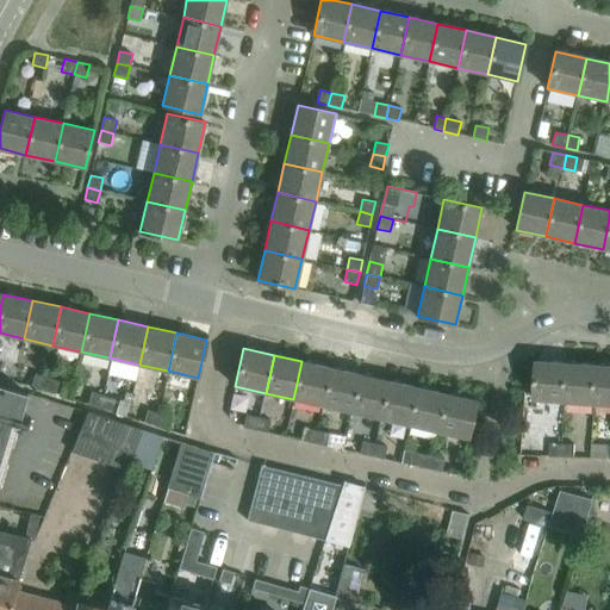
[(323,406),(331,368),(302,361),(293,399),(323,406)]
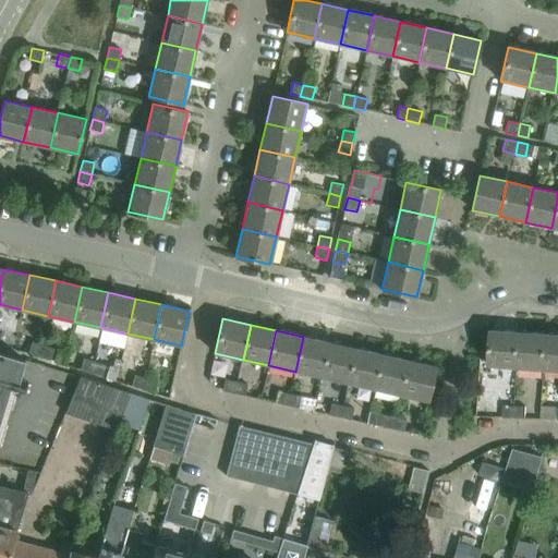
[(518,367),(520,332),(492,330),(489,366),(518,367)]
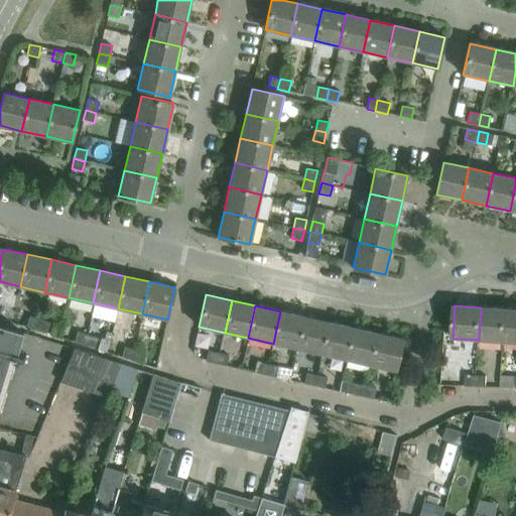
[(504,342),(506,309),(481,307),(479,340),(504,342)]
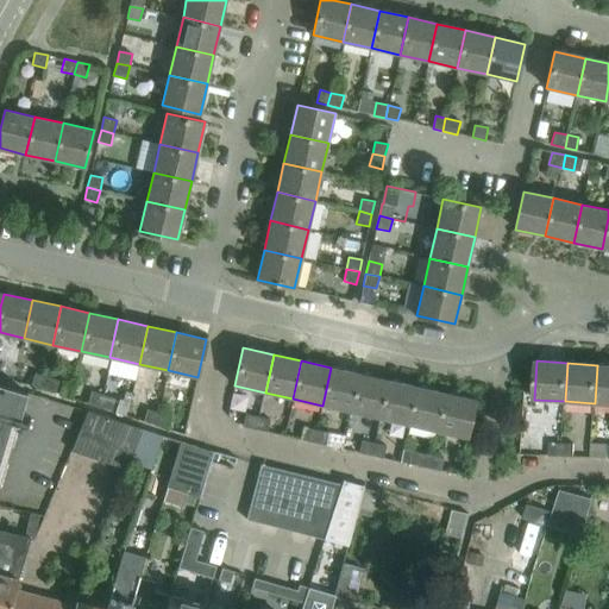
[(608,403),(608,365),(597,365),(595,403),(608,403)]
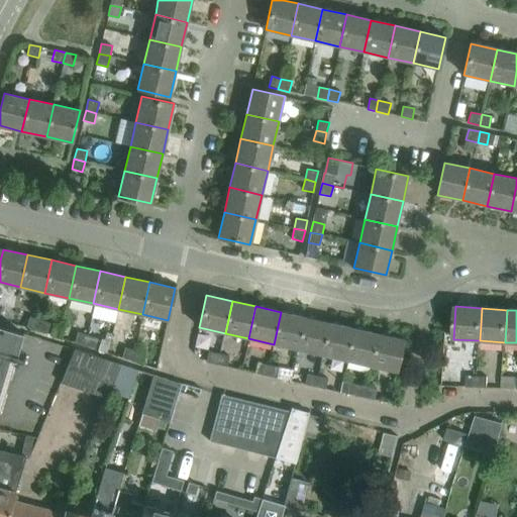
[(298,349),(305,318),(281,312),(274,344),(298,349)]
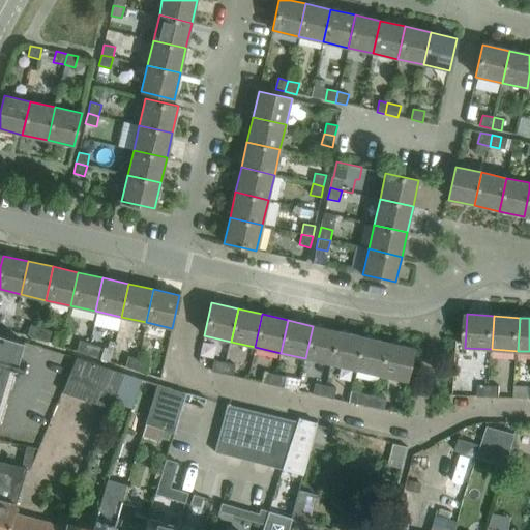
[(37,340),(40,329),(30,326),(27,336),(37,340)]
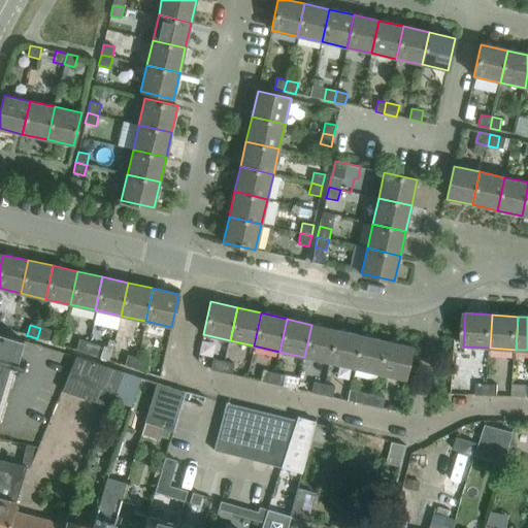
[(329,362),(336,330),(311,325),(304,357),(329,362)]
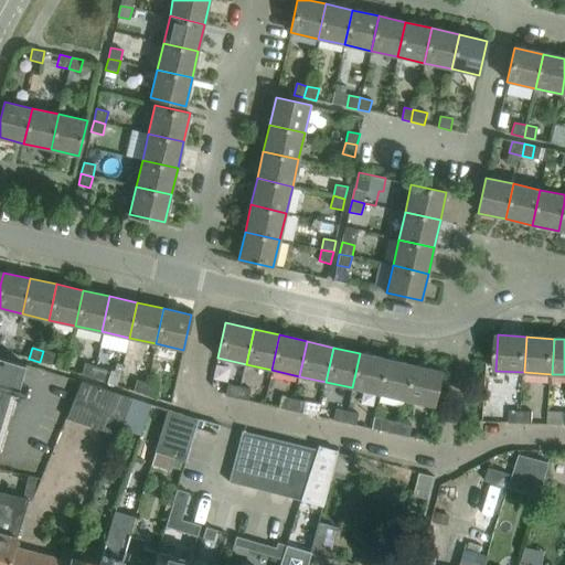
[(51,365),(54,354),(43,351),(40,362),(51,365)]
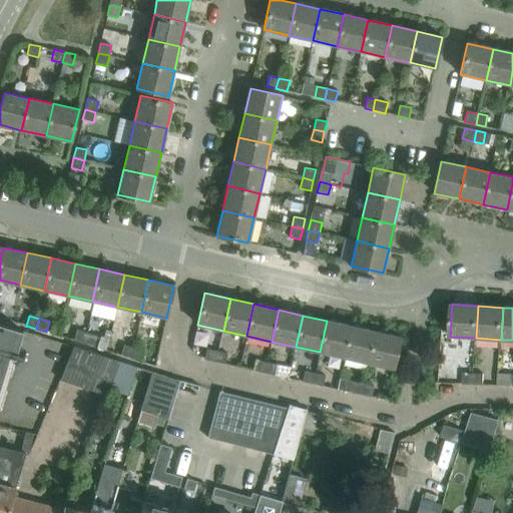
[(345,358),(352,326),(327,321),(320,352),(345,358)]
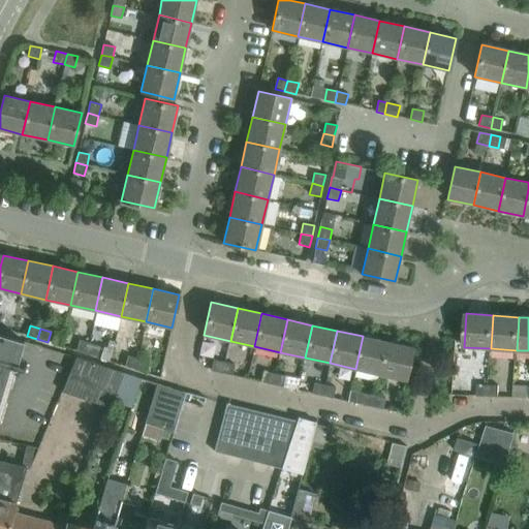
[(0,417),(23,341),(0,334),(0,417)]
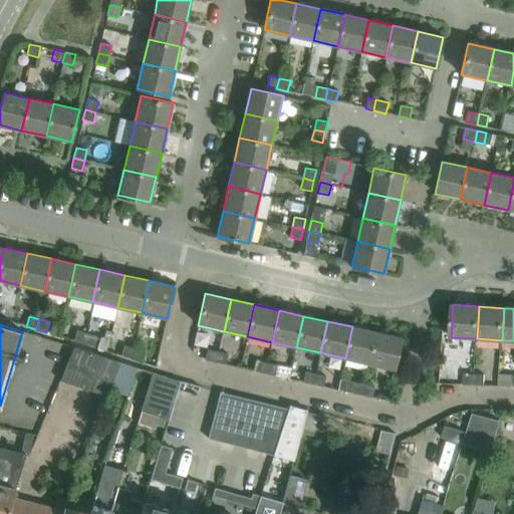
[(369,363),(376,332),(352,326),(345,358),(369,363)]
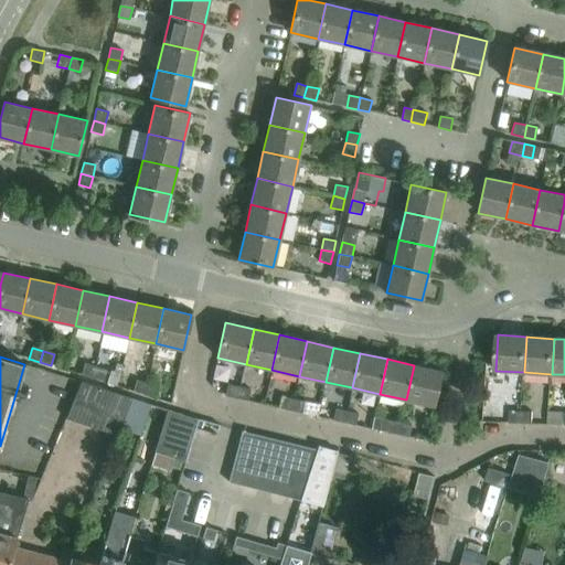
[(92,379),(95,368),(84,363),(81,375),(92,379)]
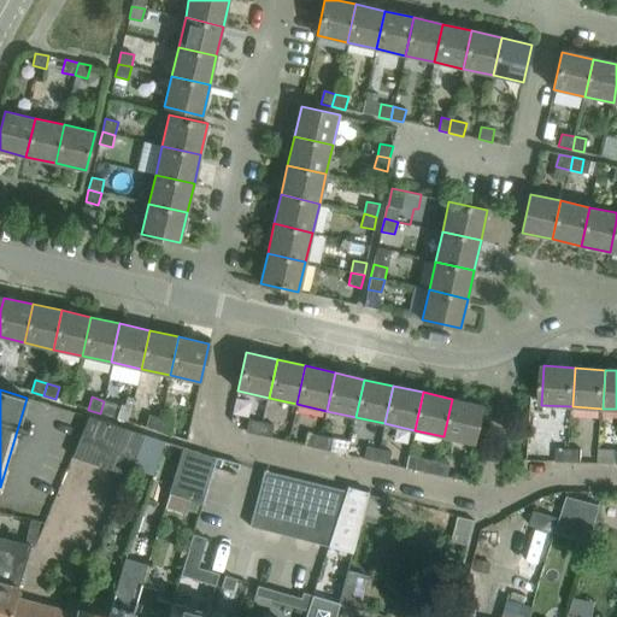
[(472,444),(482,405),(452,399),(444,436),(472,444)]
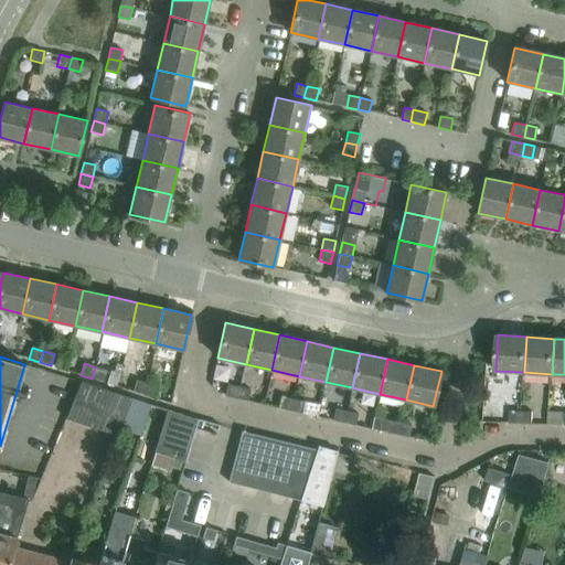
[(103,382),(107,371),(95,368),(92,379),(103,382)]
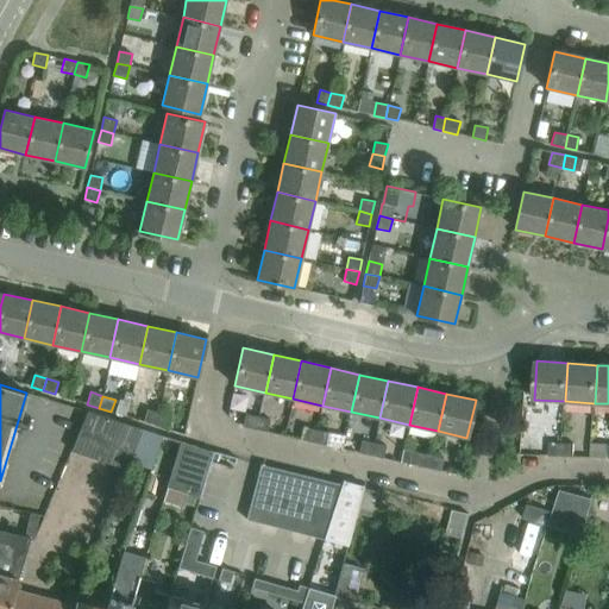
[(155,426),(159,413),(148,409),(143,422),(155,426)]
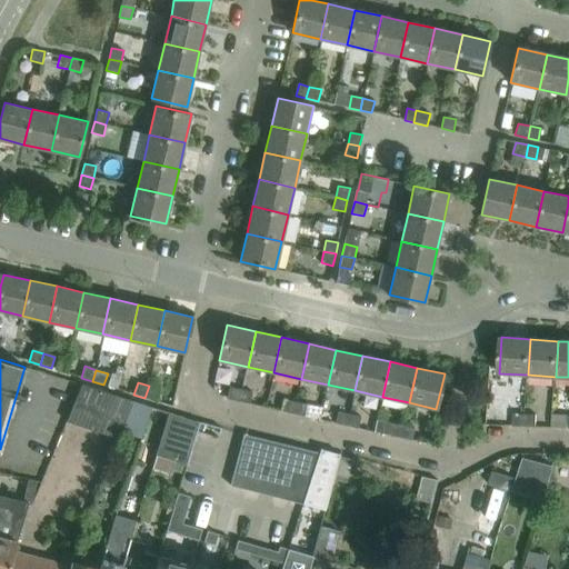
[(132,401),(81,385),(66,422),(117,439),(121,428),(132,401)]
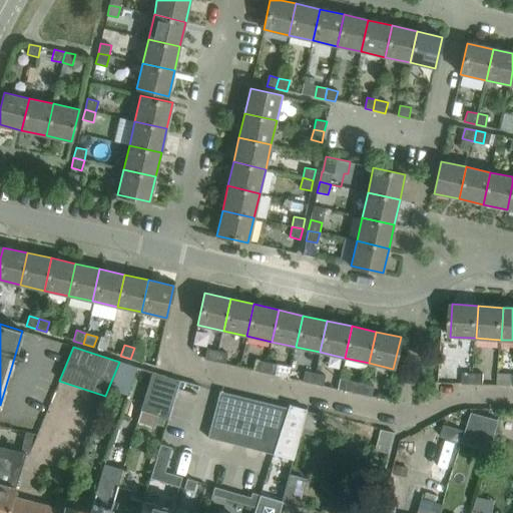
[(140,362),(144,351),(134,348),(130,359),(140,362)]
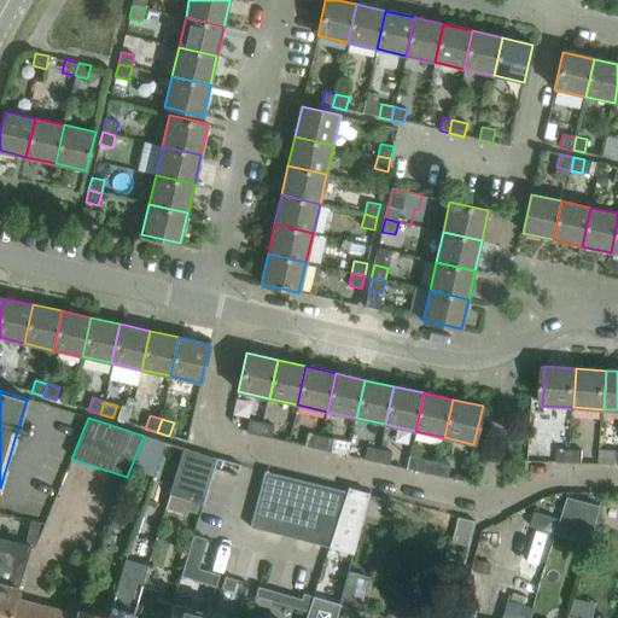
[(260,436),(263,424),(250,420),(246,433),(260,436)]
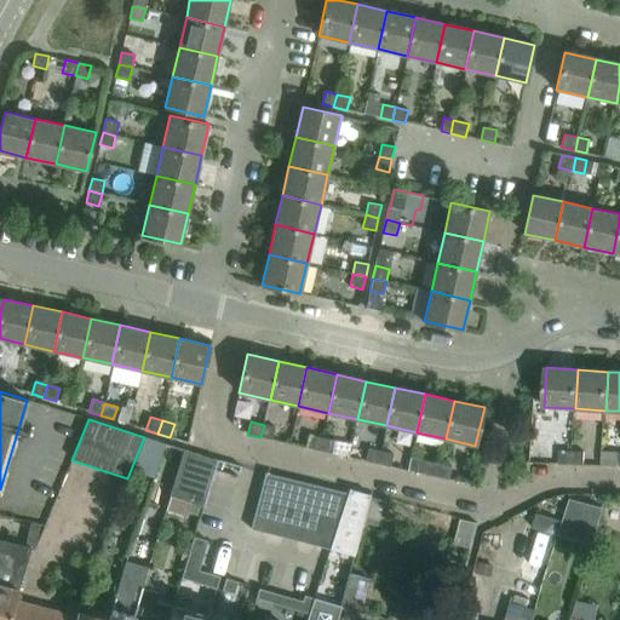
[(273,440),(276,428),(264,425),(260,437),(273,440)]
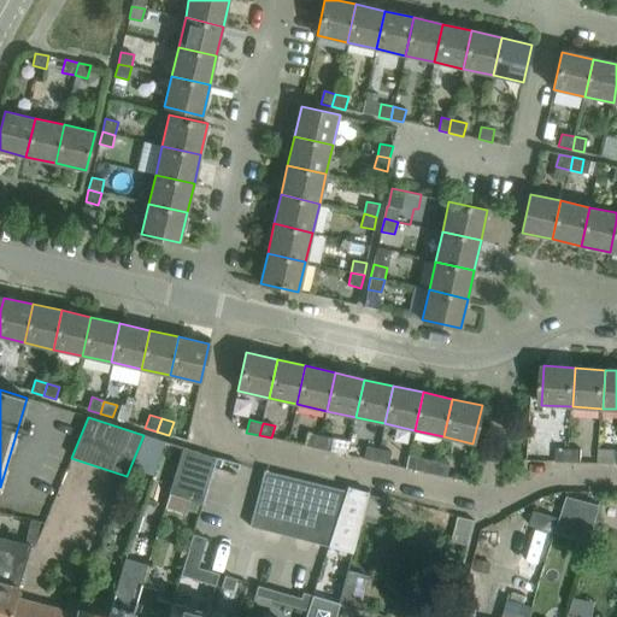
[(318,448),(321,436),(307,433),(305,446),(318,448)]
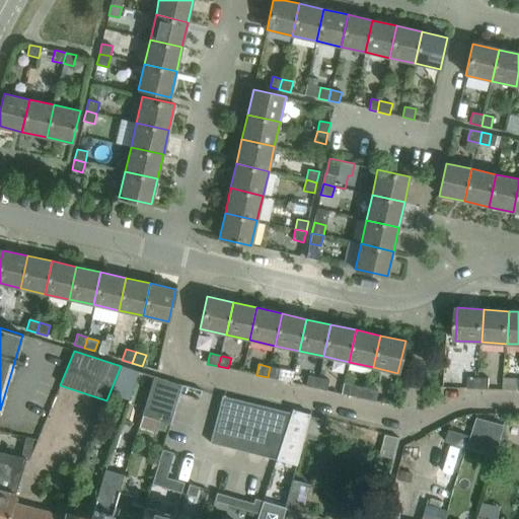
[(131,396),(139,372),(121,366),(110,390),(131,396)]
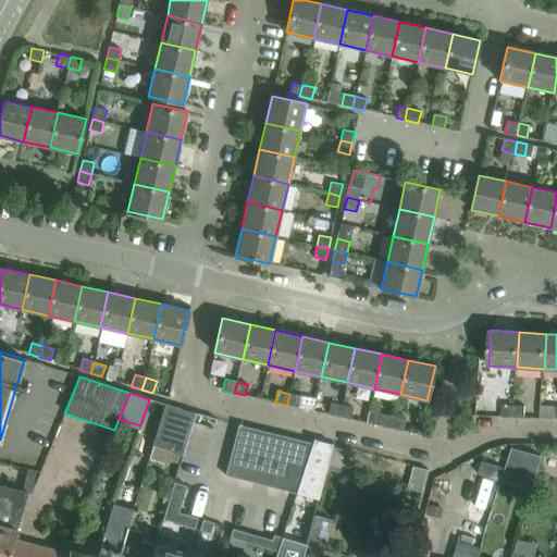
[(298,407),(300,396),(289,394),(287,405),(298,407)]
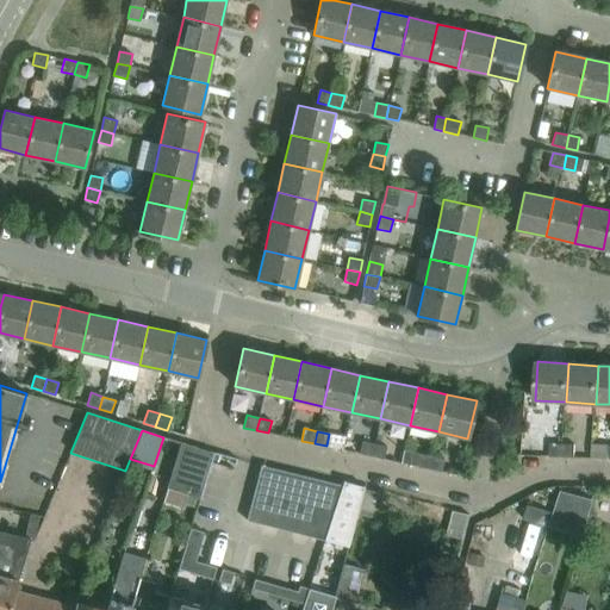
[(372,456),(374,443),(362,441),(360,453),(372,456)]
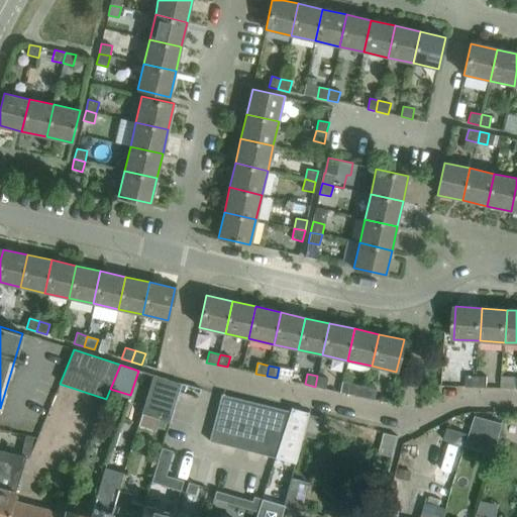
[(170,422),(182,384),(153,375),(141,414),(170,422)]
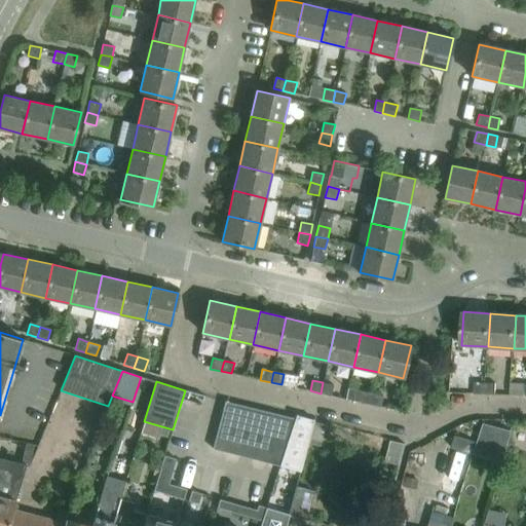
[(331,396),(334,384),(323,382),(321,393),(331,396)]
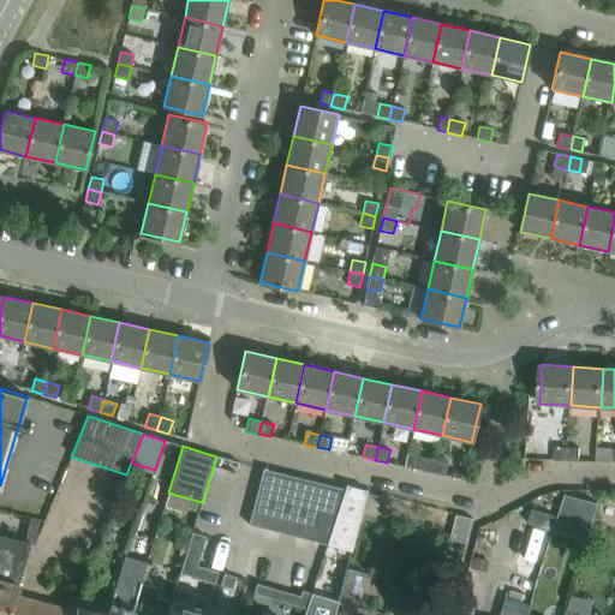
[(567,461),(568,448),(555,448),(555,460),(567,461)]
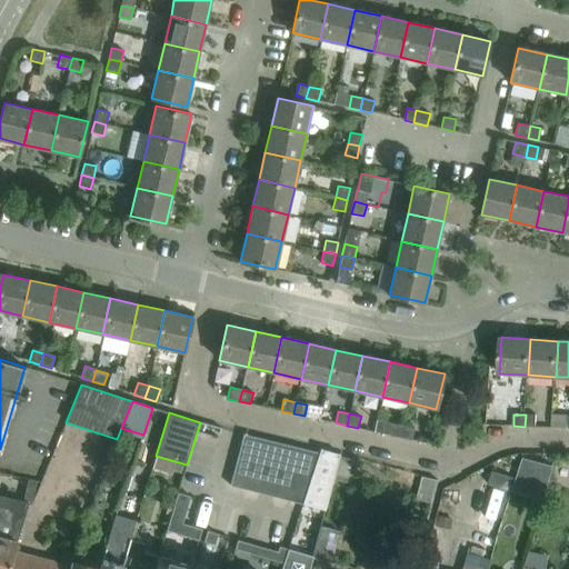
[(537,427),(537,415),(526,415),(525,427),(537,427)]
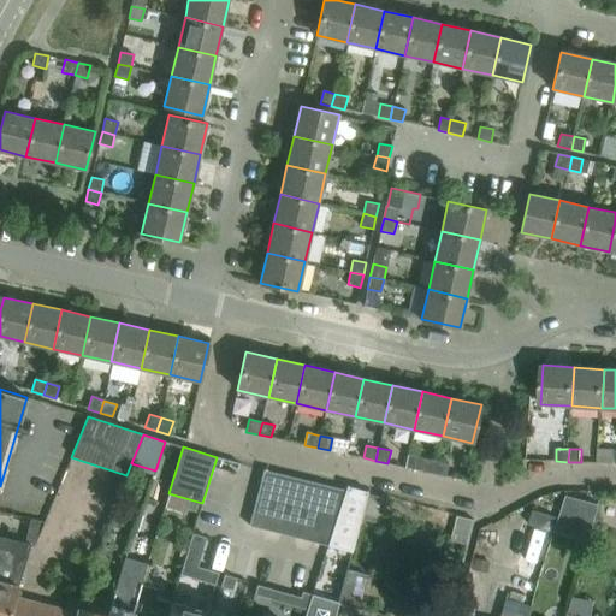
[(434,474),(437,461),(424,458),(421,471),(434,474)]
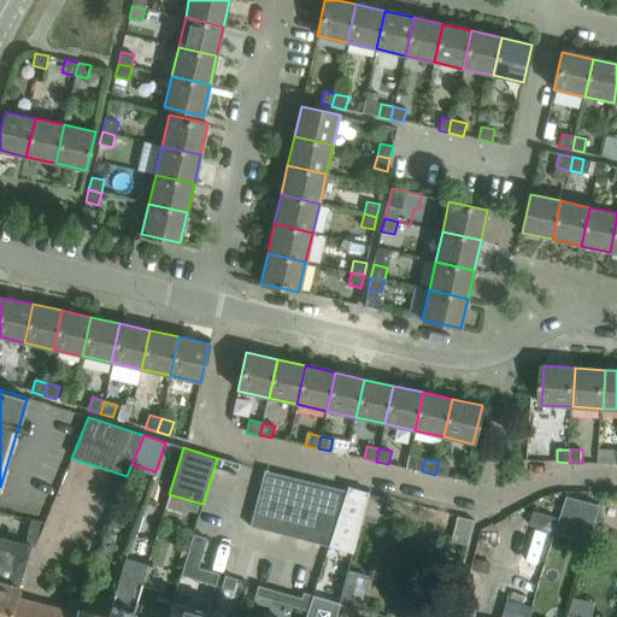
[(111,485),(94,479),(98,470),(80,462),(66,494),(113,513),(128,480),(115,475),(111,485)]
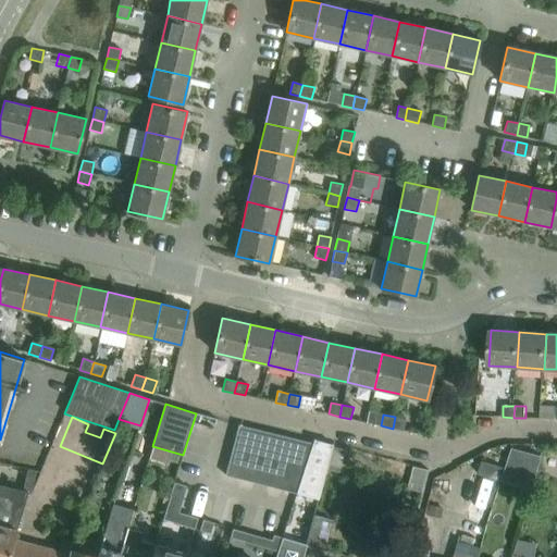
[(404,431),(406,420),(395,417),(393,429),(404,431)]
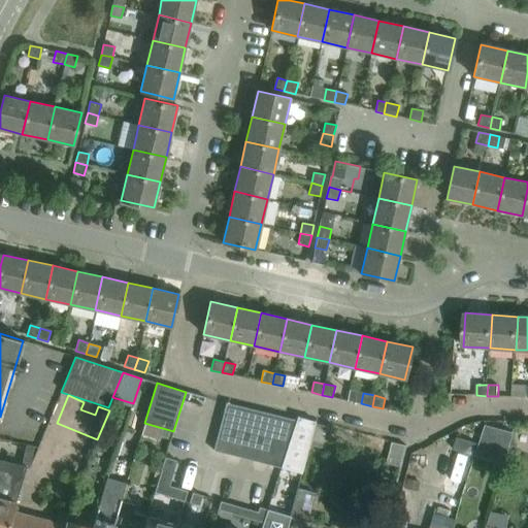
[(233,430),(239,406),(226,402),(220,427),(233,430)]
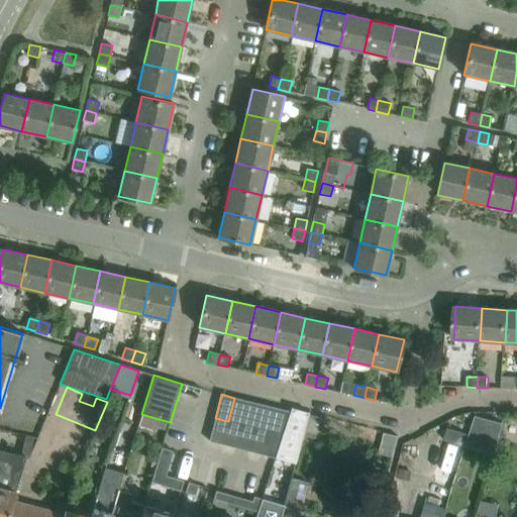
[(241,424),(247,401),(234,398),(228,421),(241,424)]
